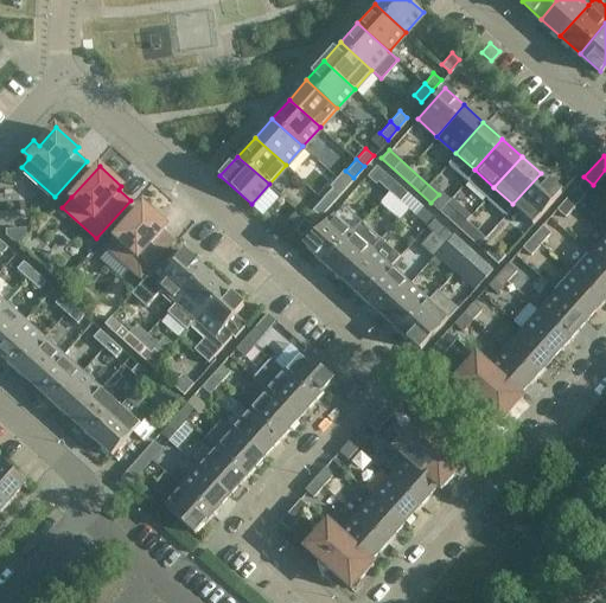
[(396,181),(386,172),(377,180),(388,190),(396,181)]
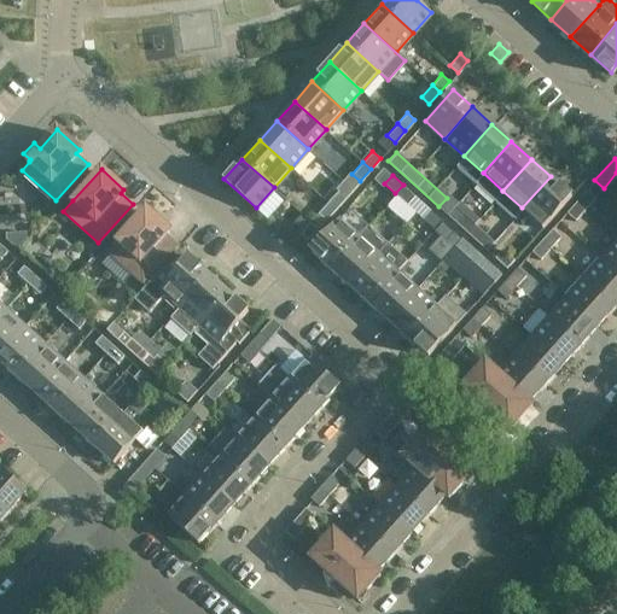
[(551,176),(522,208),(542,226),(570,194),(551,176)]
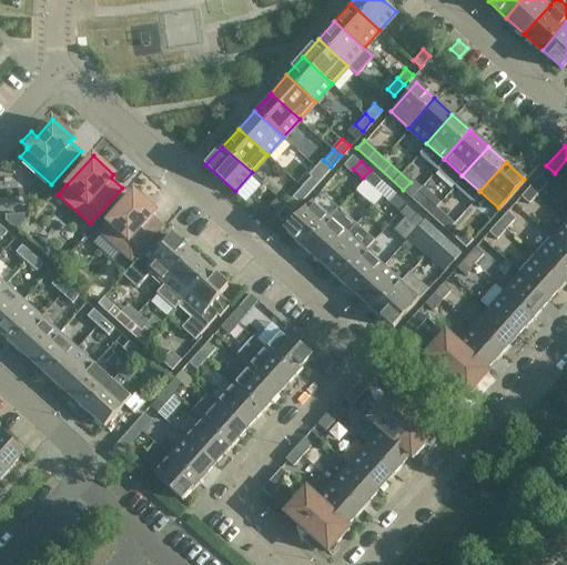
[(371,170),(363,178),(374,188),(381,180),(371,170)]
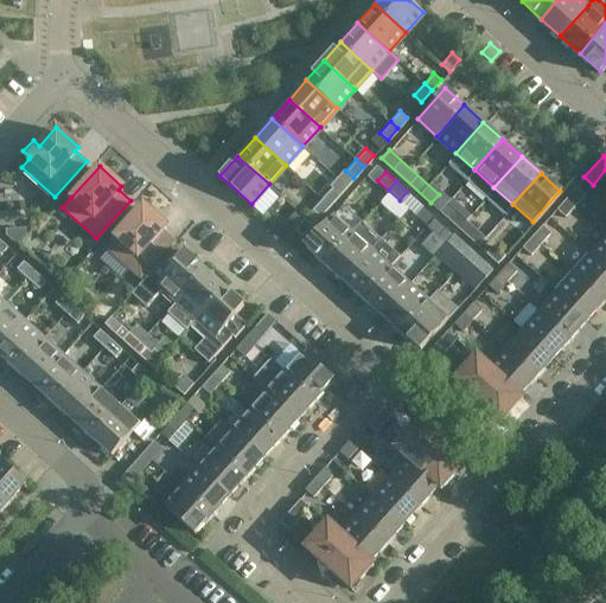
[(586,192),(576,185),(566,197),(574,205),(586,192)]
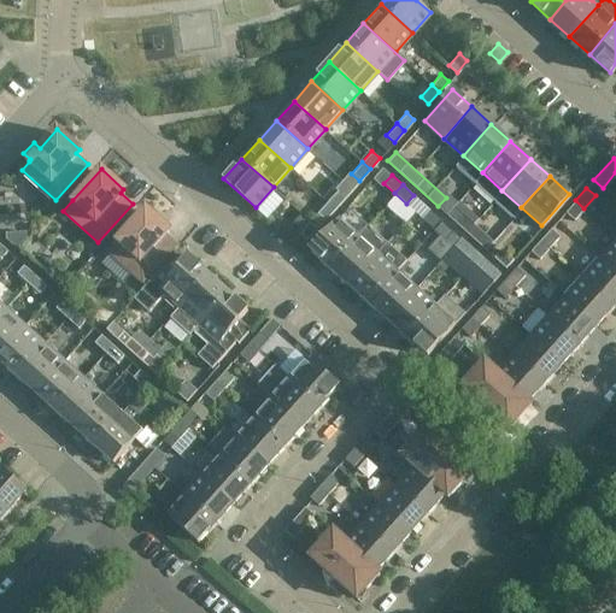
[(335,207),(345,196),(338,189),(327,200),(335,207)]
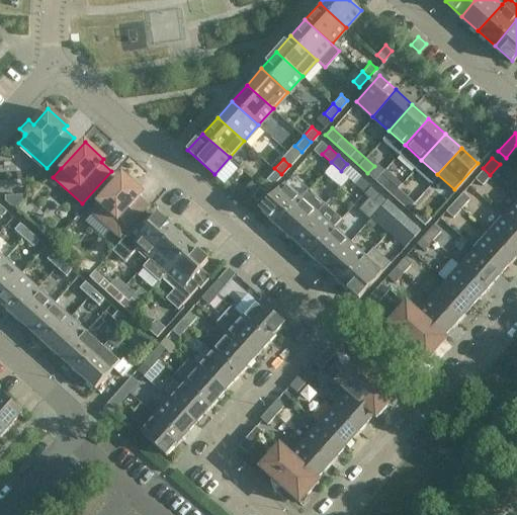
[(281,174),(274,168),(266,178),(272,184),(281,174)]
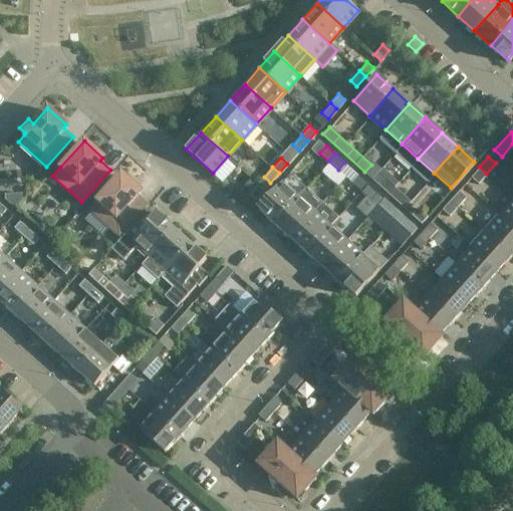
[(486,174),(479,167),(472,175),(479,182),(486,174)]
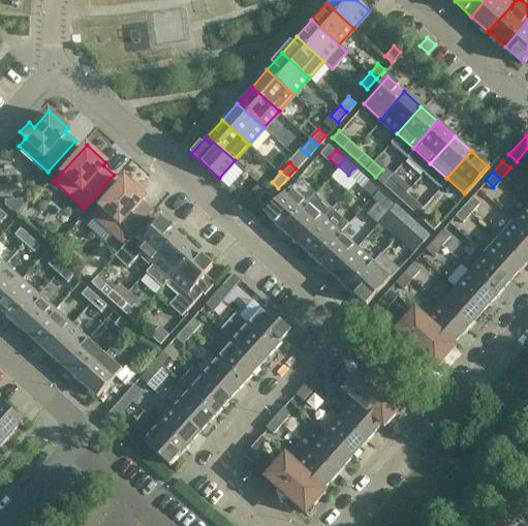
[(124,179),(100,206),(91,215),(121,242),(151,209),(141,199),(144,196),(124,179)]
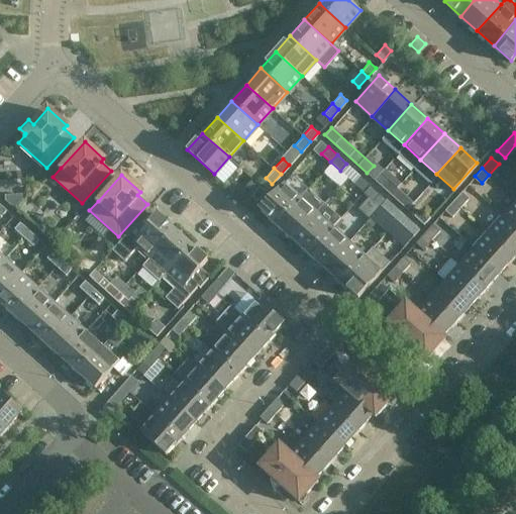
[(360,176),(353,183),(364,191),(370,184),(360,176)]
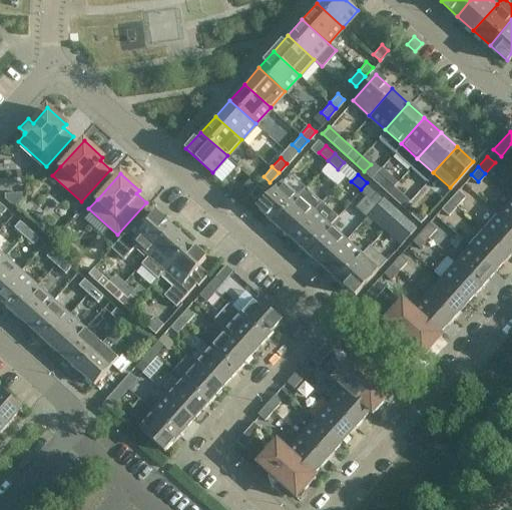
[(387,192),(394,185),(384,176),(378,183),(387,192)]
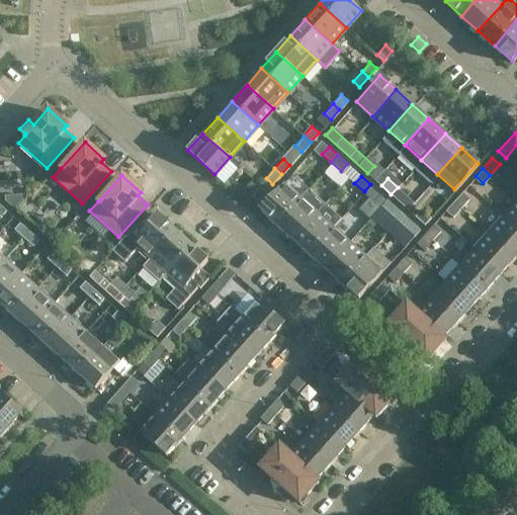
[(283,182),(259,208),(276,224),(299,197),(283,182)]
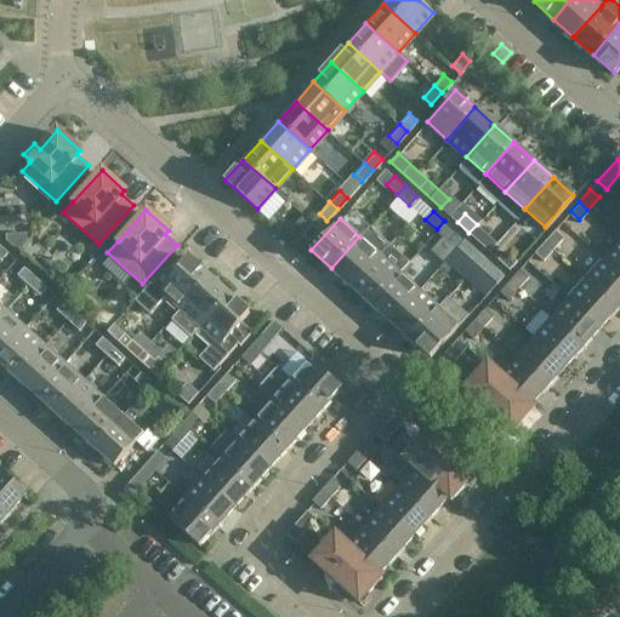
[(444,221),(437,229),(448,240),(455,232),(444,221)]
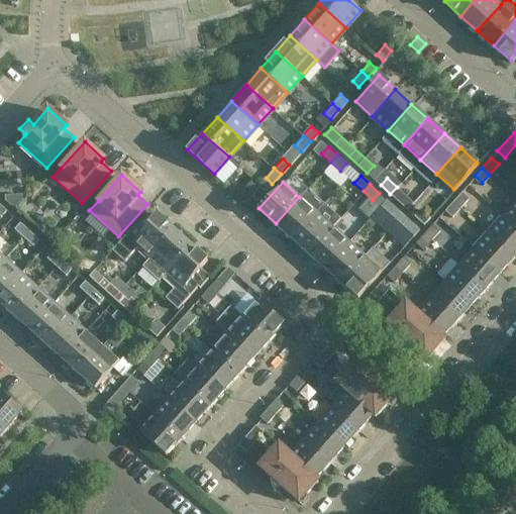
[(256,201),(266,191),(259,185),(250,195),(256,201)]
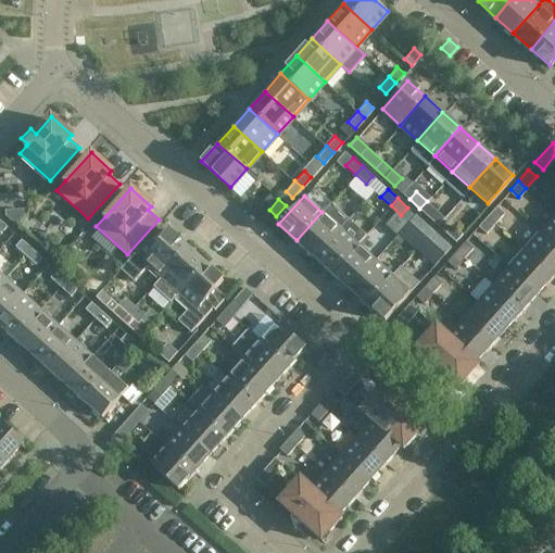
[(419,209),(430,217),(437,210),(427,201),(419,209)]
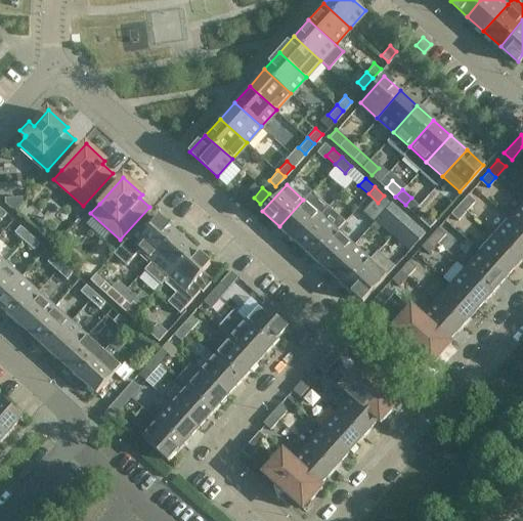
[(296,241),(329,205),(311,190),(303,200),(279,226),(296,241)]
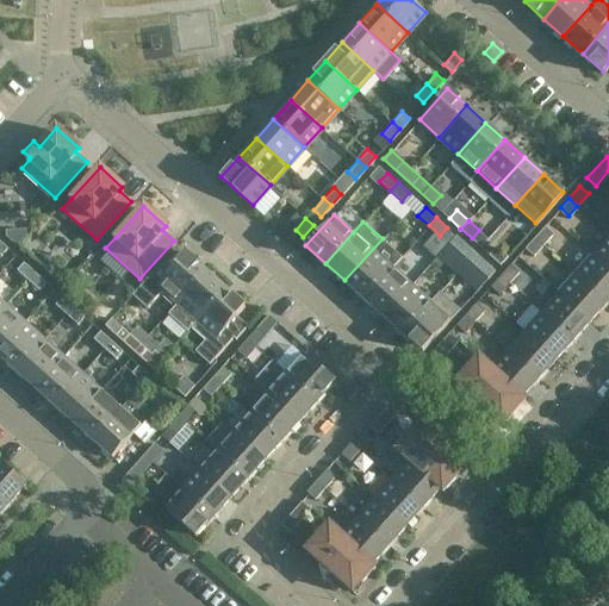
[(554,232),(546,224),(534,236),(544,244),(554,232)]
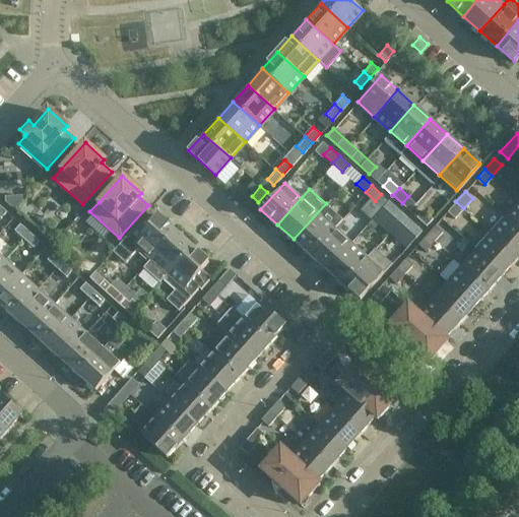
[(518,199),(505,216),(518,229),(518,199)]
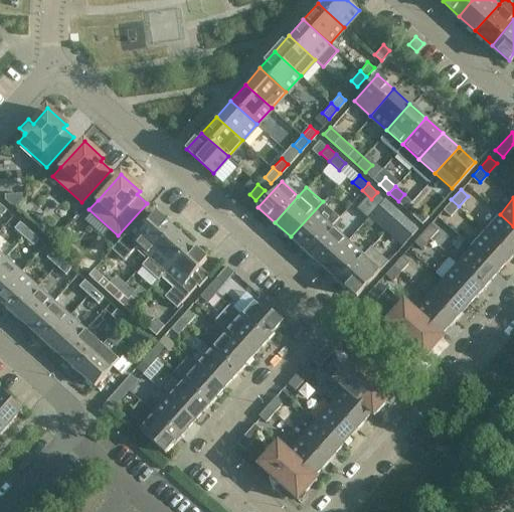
[(459,206),(451,199),(444,208),(451,214),(459,206)]
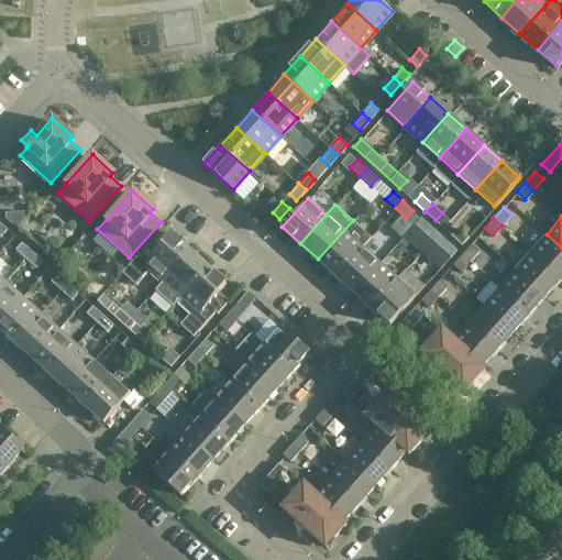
[(335,275),(362,246),(371,237),(353,220),(318,259),(335,275)]
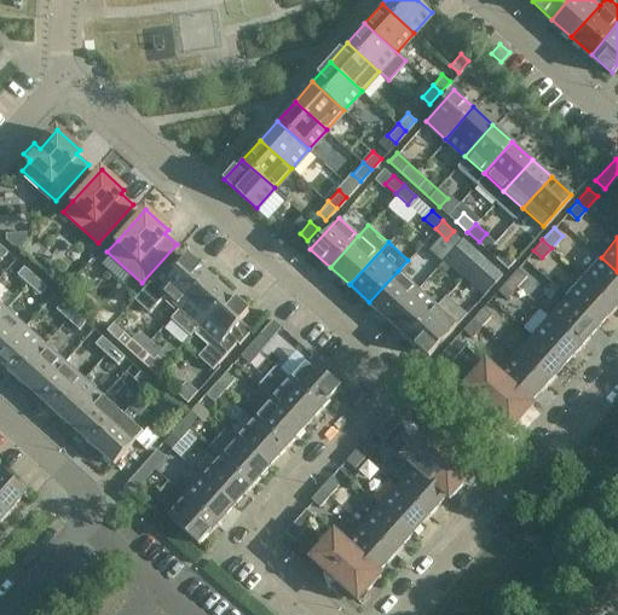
[(471,245),(462,254),(474,264),(481,255),(471,245)]
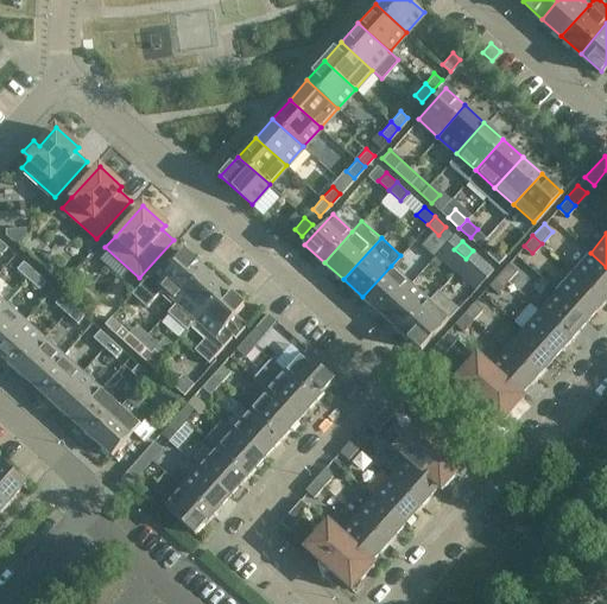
[(498,262),(505,254),(494,243),(486,253),(498,262)]
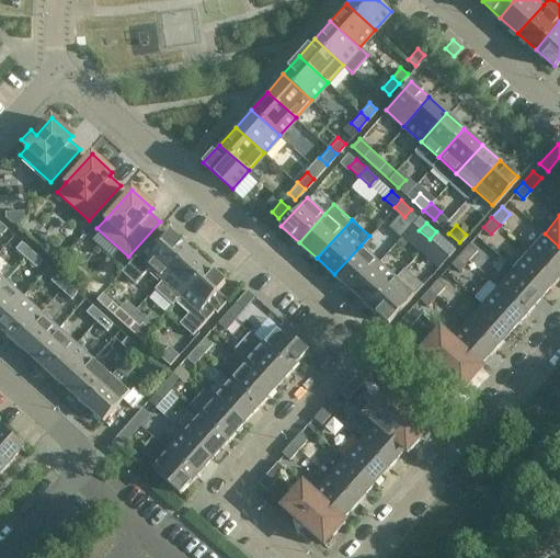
[(436,231),(430,239),(440,249),(446,241),(436,231)]
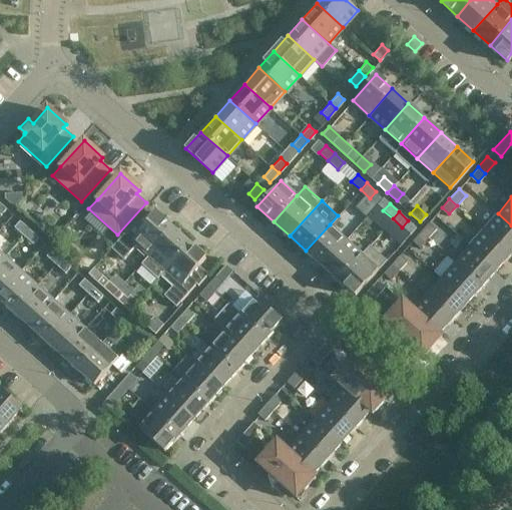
[(136,242),(148,253),(172,227),(155,212),(141,227),(133,221),(110,246),(123,258),(136,242)]
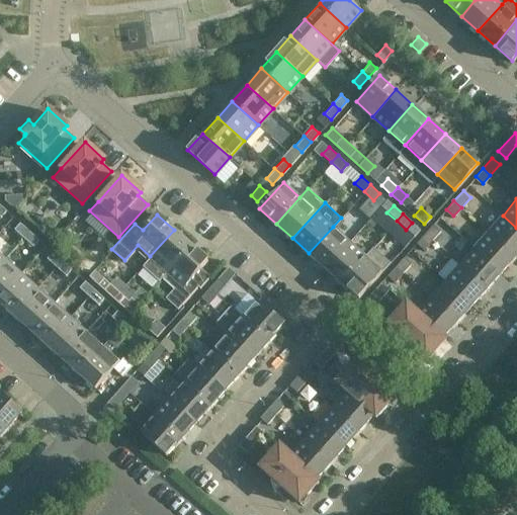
[(516,228),(503,216),(488,232),(515,255),(516,252),(516,228)]
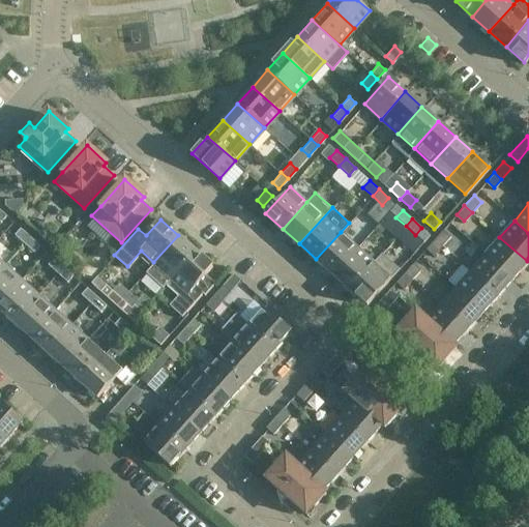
[(30,235),(20,227),(13,233),(24,242),(30,235)]
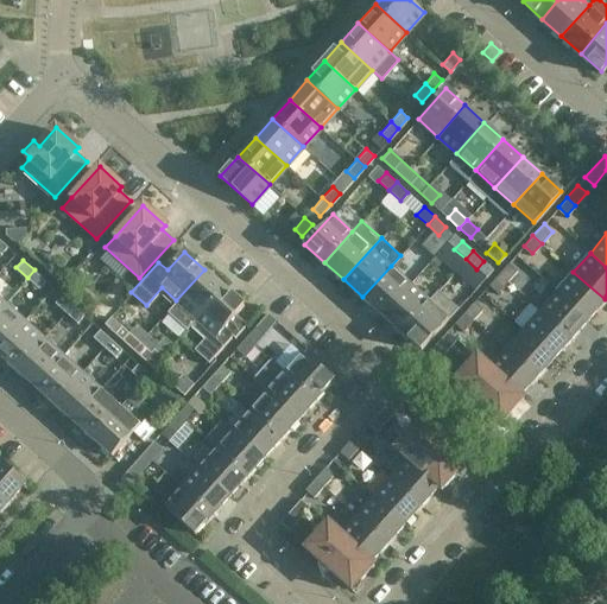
[(518,269),(510,261),(499,273),(507,281),(518,269)]
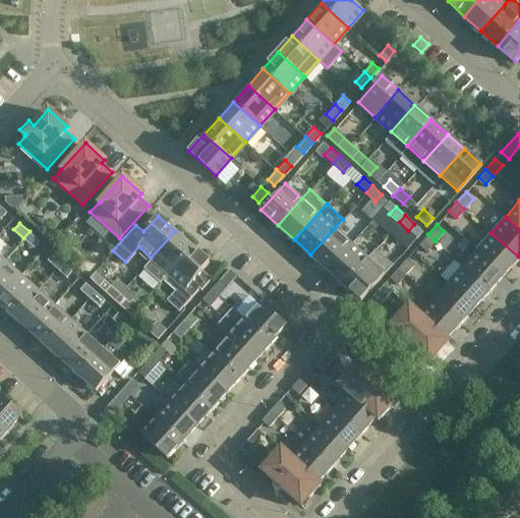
[(335,228),(310,254),(327,269),(351,242),(335,228)]
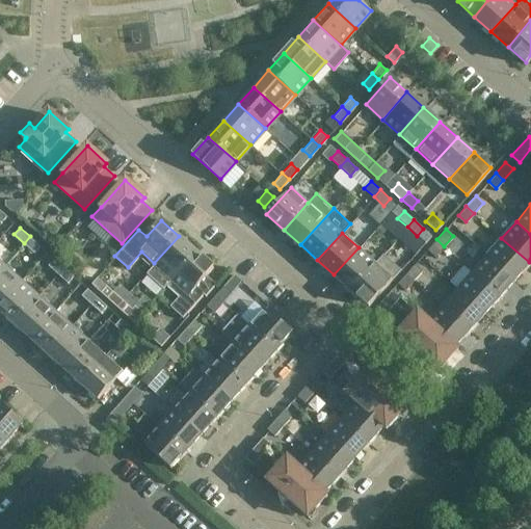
[(30,236),(24,243),(33,252),(40,245),(30,236)]
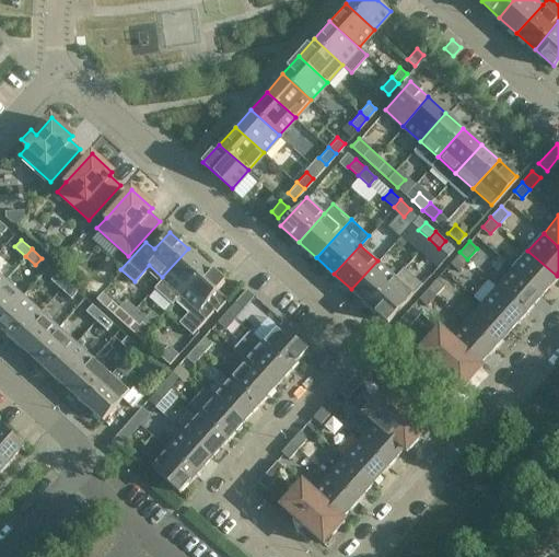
[(174,299),(206,264),(188,248),(162,277),(153,287),(171,302),(174,299)]
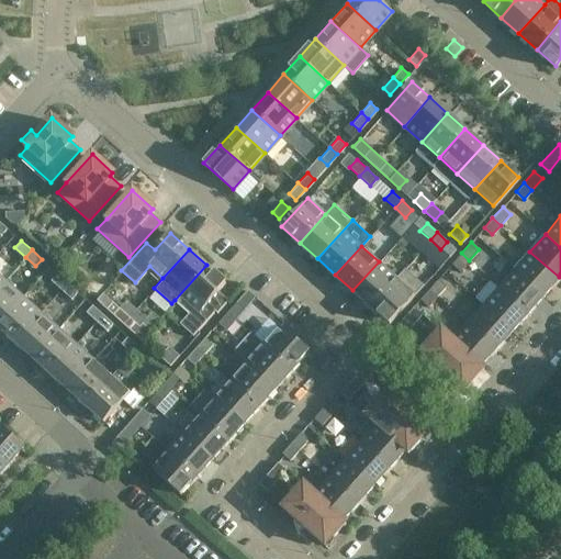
[(529,252),(514,269),(542,294),(559,277),(529,252)]
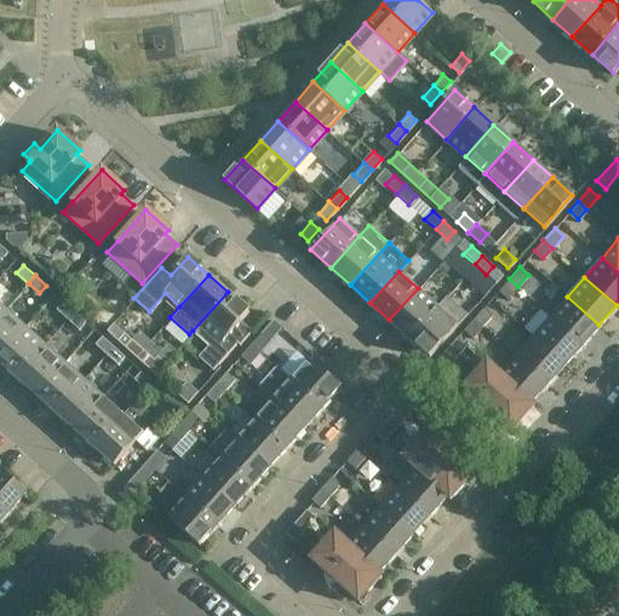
[(517,287),(509,278),(499,289),(508,297),(517,287)]
